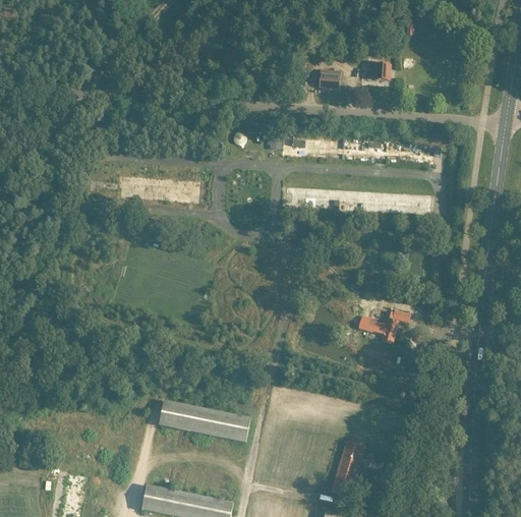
[(375,67),(375,68),(375,78),(390,79),(391,64),(379,63),(379,60),(368,60),(368,67),(375,67)]
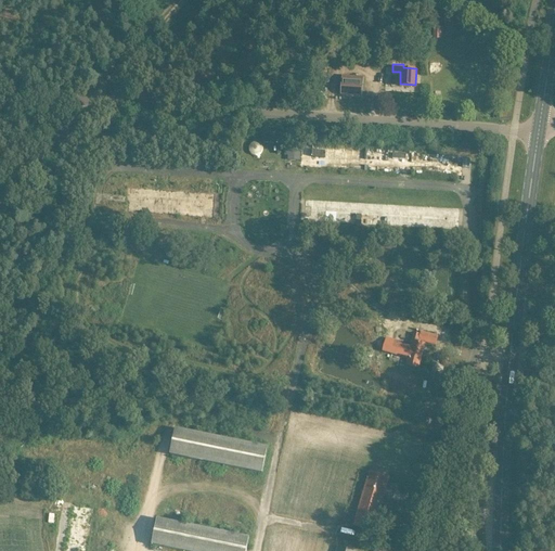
[(341,74),(340,91),(361,92),(362,75),(341,74)]
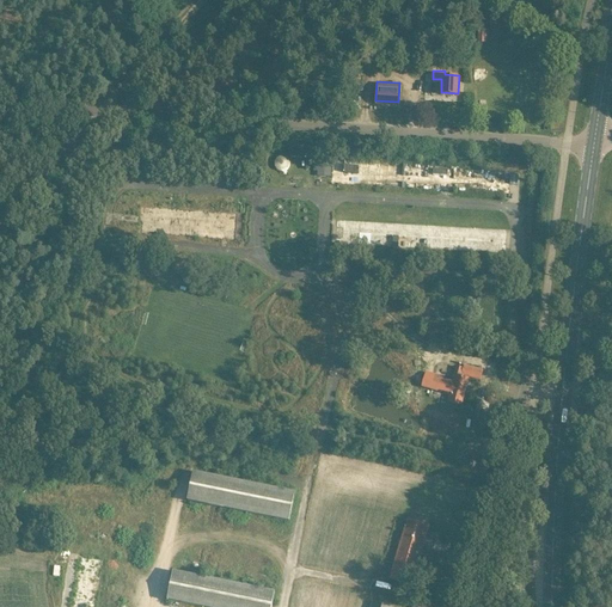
[(287,153),(276,155),(279,166),(288,165),(287,153)]
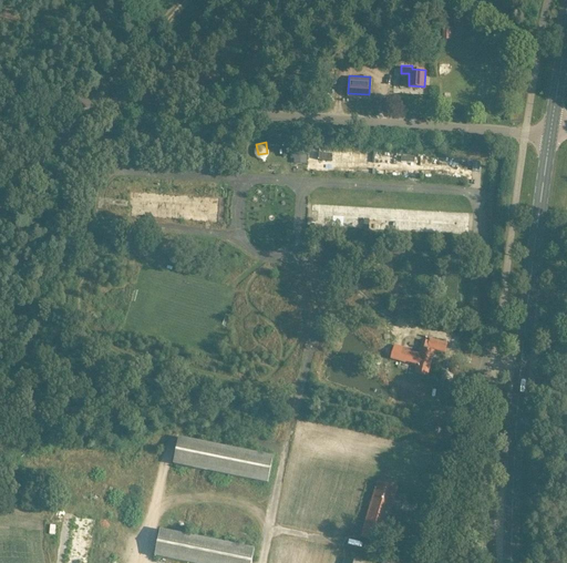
[(291,144),(291,155),(295,155),(307,156),(307,144),(291,144)]
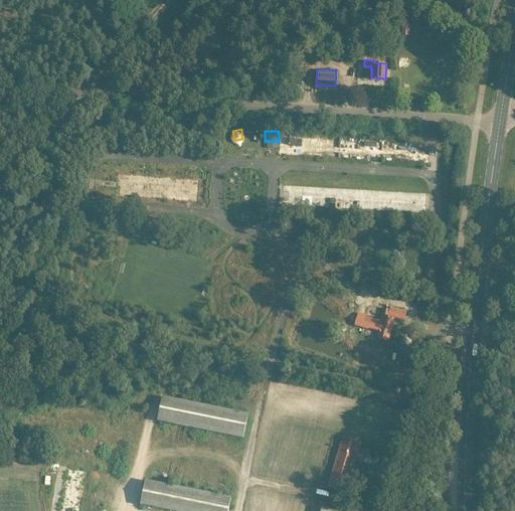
[(378,335),(379,336),(388,338),(394,316),(389,315),(389,313),(404,317),(406,309),(391,305),(390,308),(385,306),(381,319),(372,317),(372,314),(367,313),(363,325),(380,329),(378,335)]
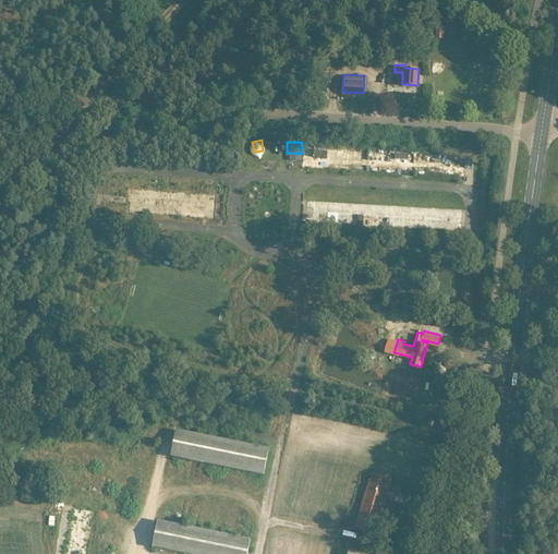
[(170,454),(264,473),(269,446),(176,428),(170,454)]
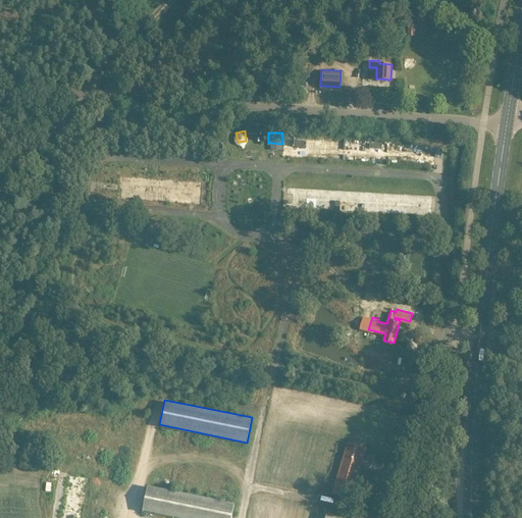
[(334,491),(343,494),(353,497),(367,447),(348,442),(334,491)]
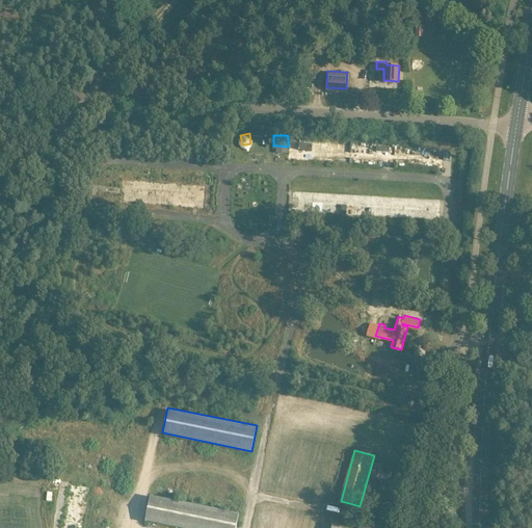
[(76,527),(87,482),(70,478),(58,527),(76,527)]
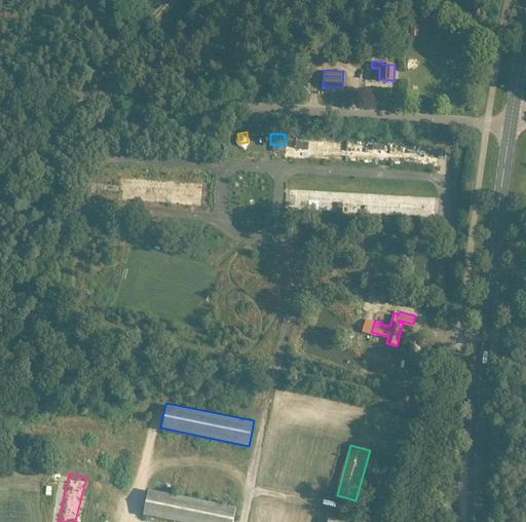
[(150,488),(147,502),(145,513),(190,521),(233,521),(237,507),(150,488)]
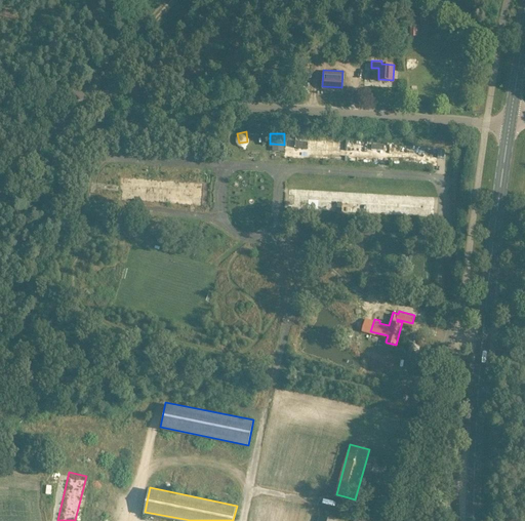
[(318,520),(335,520),(337,517),(321,512),(318,520)]
